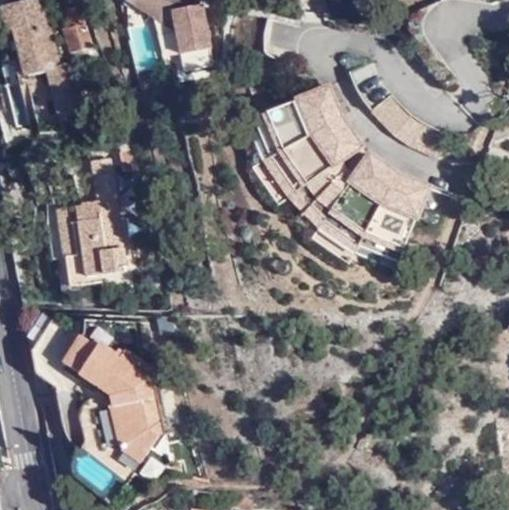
[(55,66),(61,64),(43,0),(30,0),(0,7),(0,19),(4,33),(14,32),(27,76),(50,71),(56,70),(55,66)]
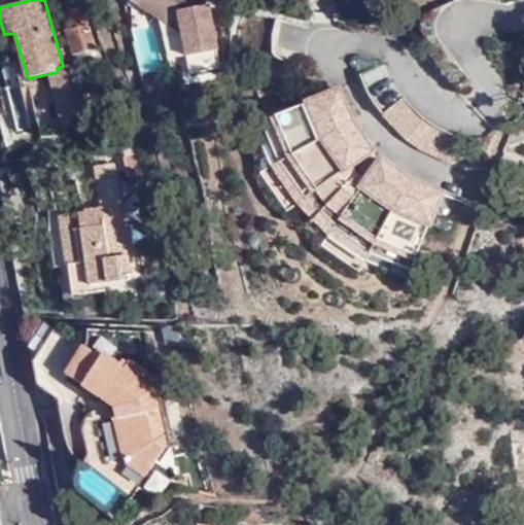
[(178,31),(176,16),(148,0),(130,0),(178,31)]
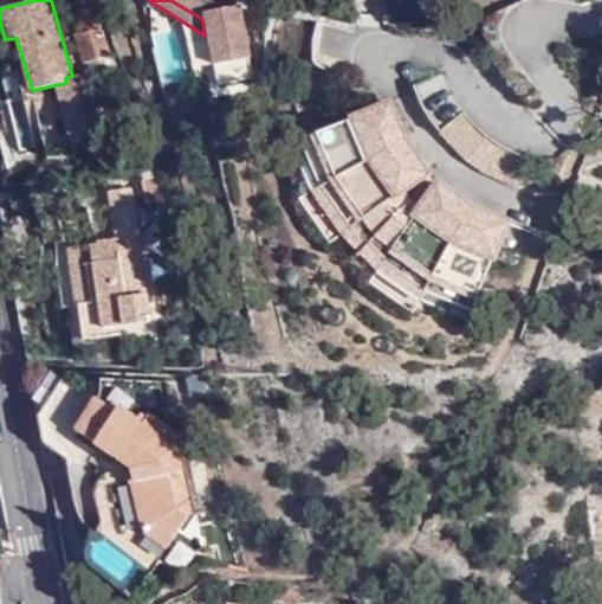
[(170,0),(202,19),(205,36),(214,82),(250,75),(237,5),(227,6),(226,0),(170,0)]
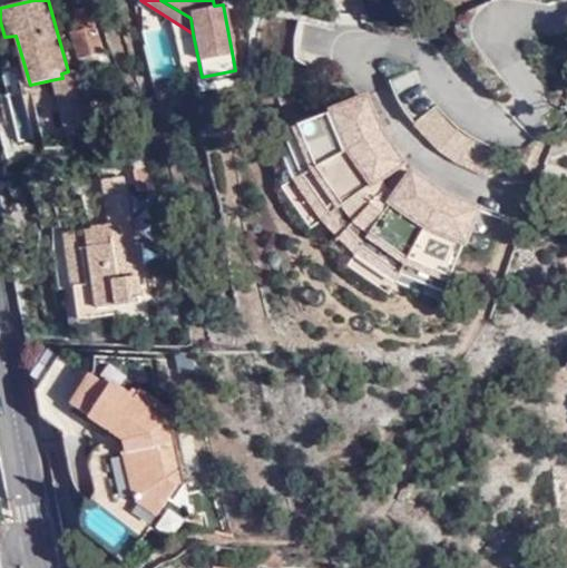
[(91,2),(75,7),(79,29),(76,30),(87,78),(108,75),(91,2)]
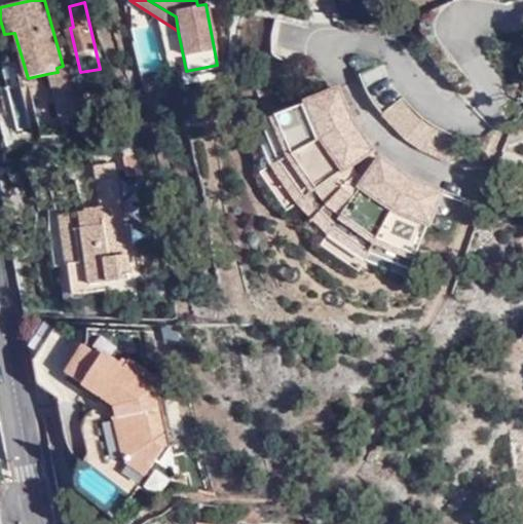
[(75,63),(63,66),(57,68),(58,72),(51,73),(62,118),(98,111),(89,78),(79,80),(75,63)]
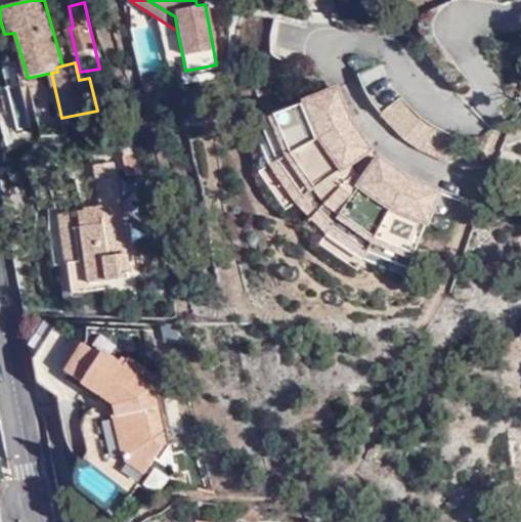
[(258,120),(275,161),(298,194),(330,226),(364,251),(405,268),(411,255),(438,189),(402,174),(377,156),(361,178),(352,171),(345,162),(367,146),(347,117),(334,86),(258,120)]
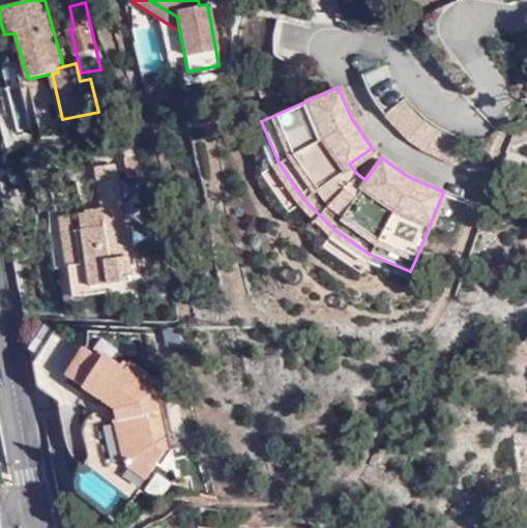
[(421,116),(402,95),(382,113),(400,134),(425,153),(447,164),(461,137),(441,128),(421,116)]
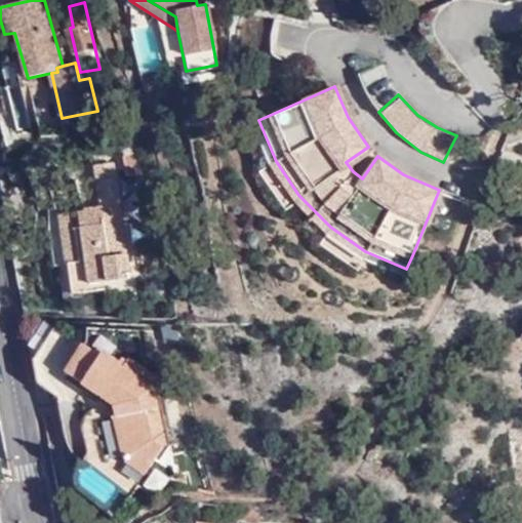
[(258,120),(249,123),(267,163),(256,170),(283,209),(290,204),(321,236),(317,242),(354,268),(360,258),(403,276),(406,269),(365,251),(330,227),(298,195),(276,161),(258,120)]
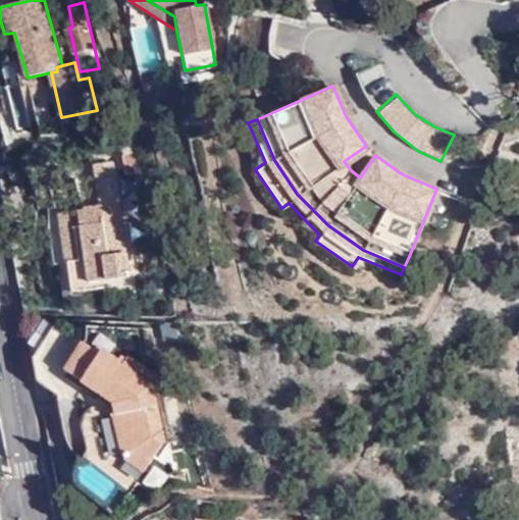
[(132,149),(121,150),(123,166),(134,166),(132,149)]
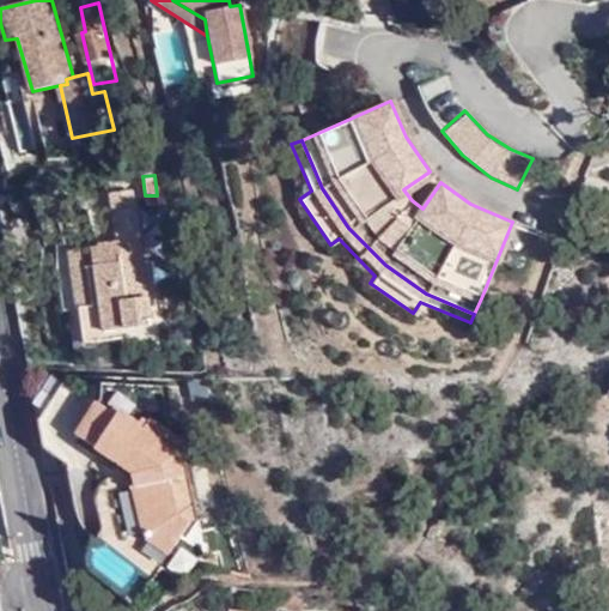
[(92,256),(77,260),(83,303),(87,302),(92,337),(128,332),(126,322),(159,316),(138,186),(115,188),(122,231),(89,236),(92,256)]
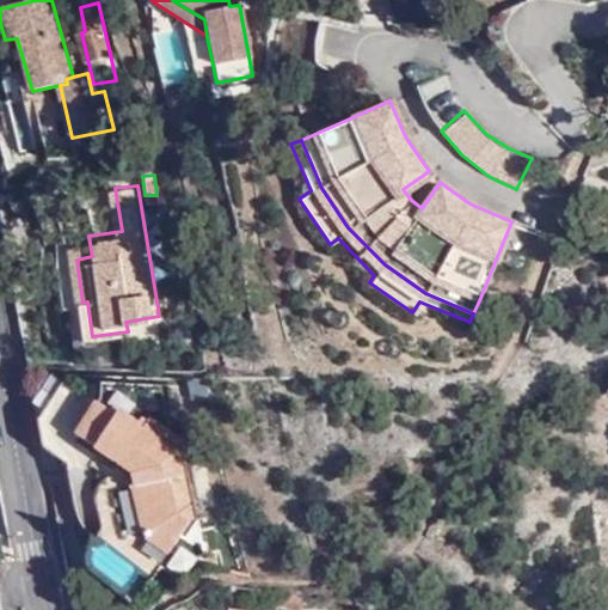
[(73,238),(77,260),(92,256),(88,236),(73,238)]
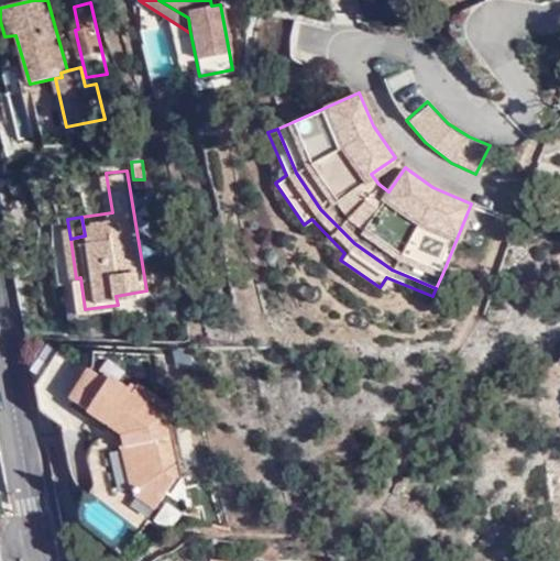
[(89,361),(70,389),(88,403),(85,408),(120,435),(131,484),(158,502),(179,470),(167,407),(173,395),(141,371),(132,382),(114,367),(107,376),(89,361)]
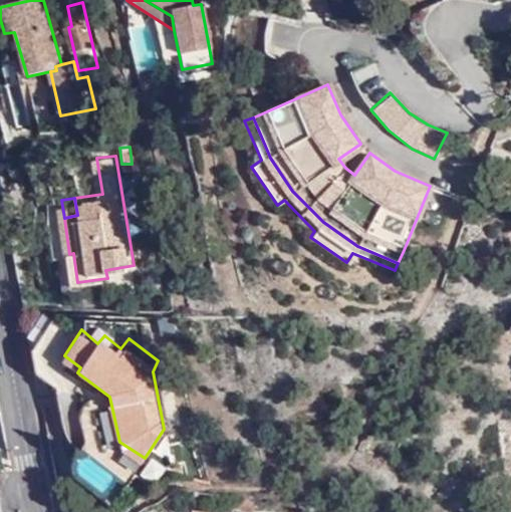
[(152,483),(162,465),(146,456),(136,474),(152,483)]
